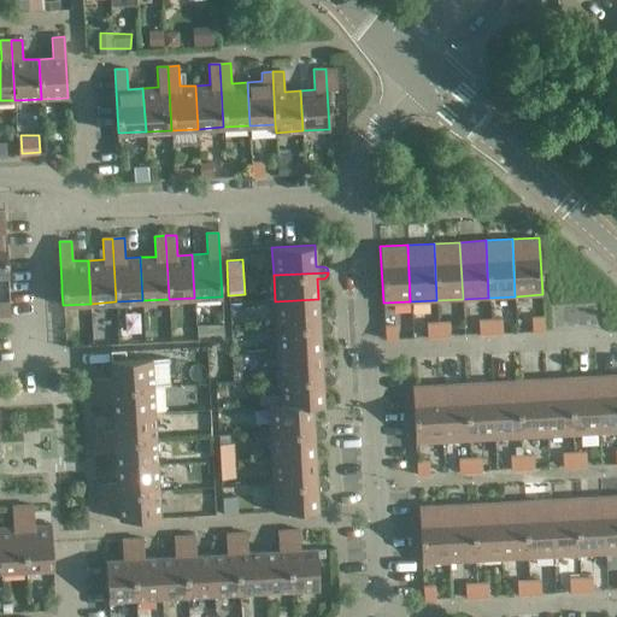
[(318,299),(275,301),(276,327),(330,324),(330,323),(329,319),(327,318),(319,319),(318,299)]
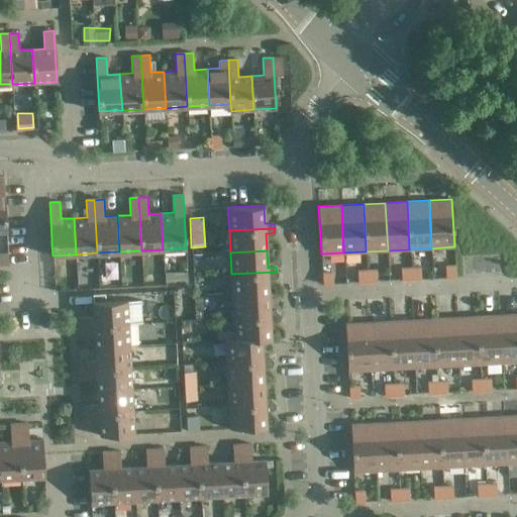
[(446,278),(455,277),(455,266),(445,267),(446,278)]
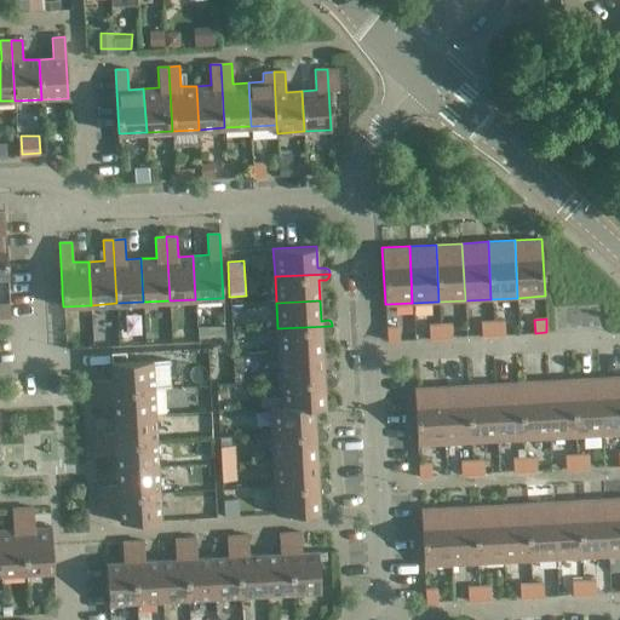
[(482,336),(505,334),(504,323),(481,325),(482,336)]
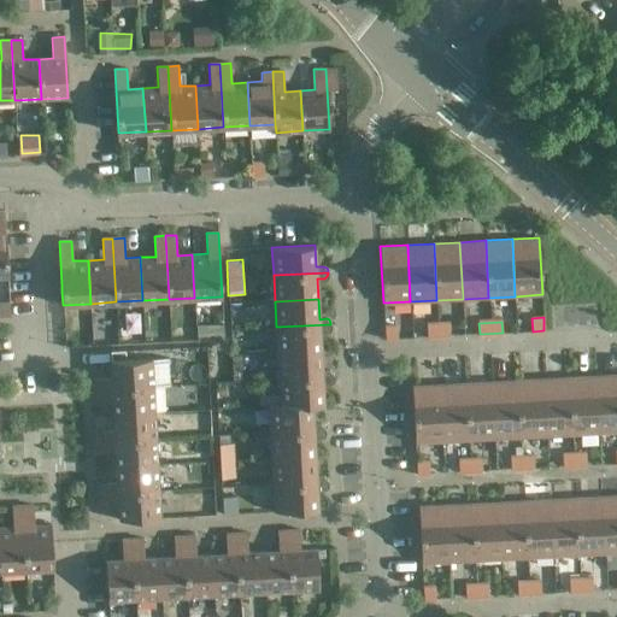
[(330,324),(276,327),(277,353),(321,351),(319,330),(327,330),(329,328),(331,325),(330,324)]
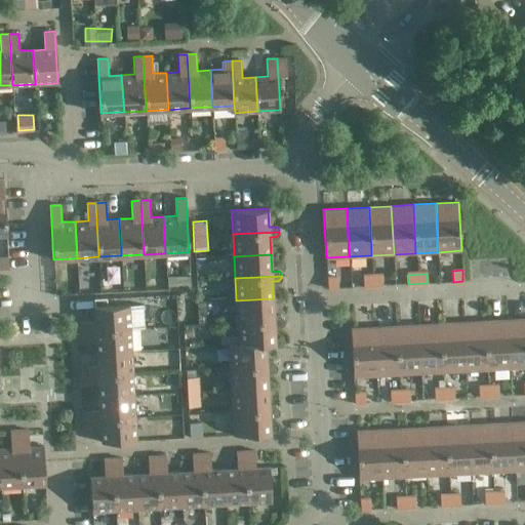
[(363,287),(384,286),(382,276),(363,277),(363,287)]
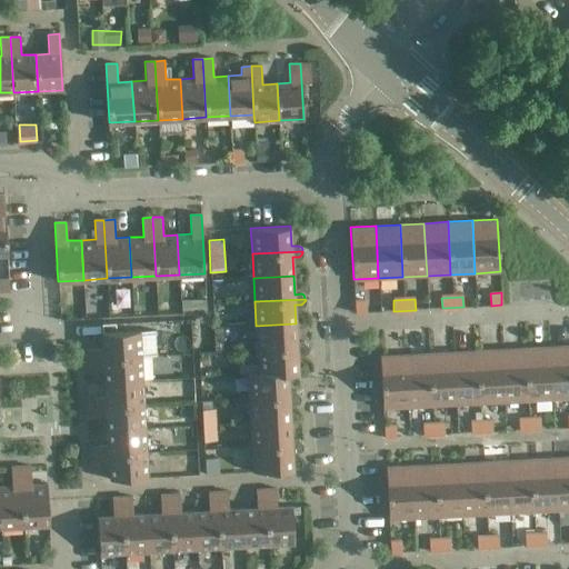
[(356,312),(367,312),(366,301),(355,302),(356,312)]
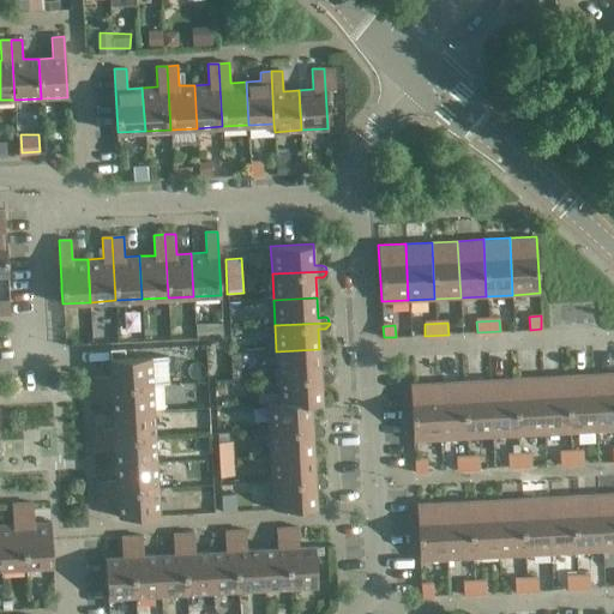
[(319,349),(276,351),(277,378),(332,374),(332,373),(330,371),(327,368),(320,369),(319,349)]
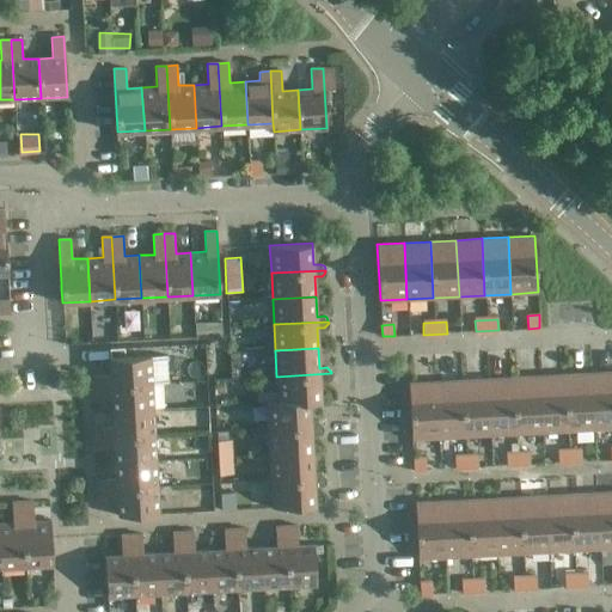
[(111,374),(91,375),(92,386),(151,383),(150,356),(110,359),(111,374)]
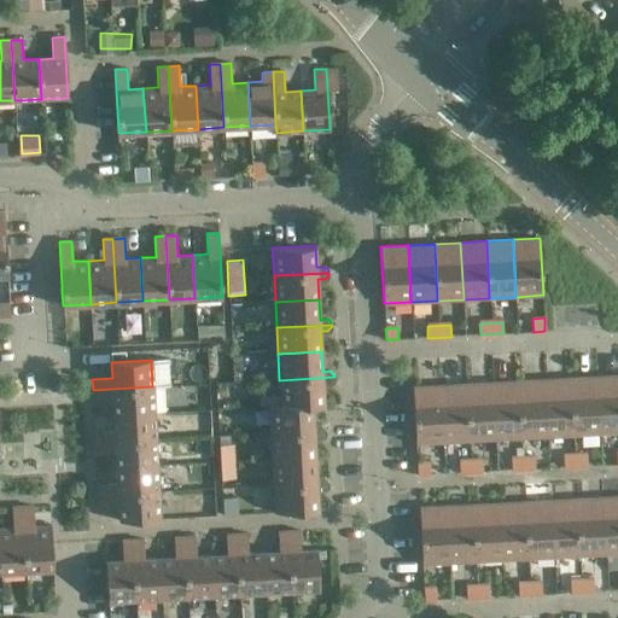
[(617,374),(596,377),(600,433),(617,432),(617,374)]
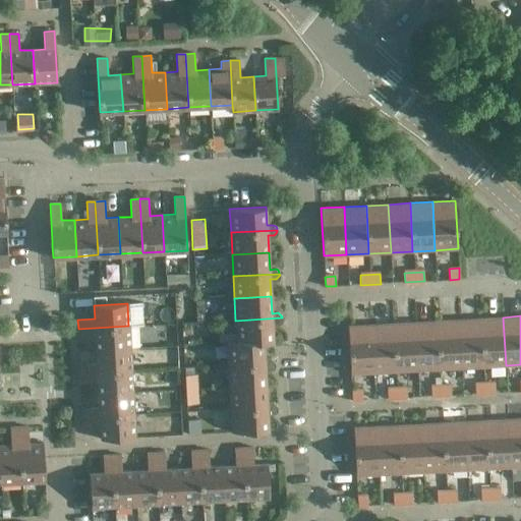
[(282,317),(235,321),(236,341),(227,342),(227,343),(273,340),(272,323),(279,323),(280,322),(281,322),(282,319),(282,317)]
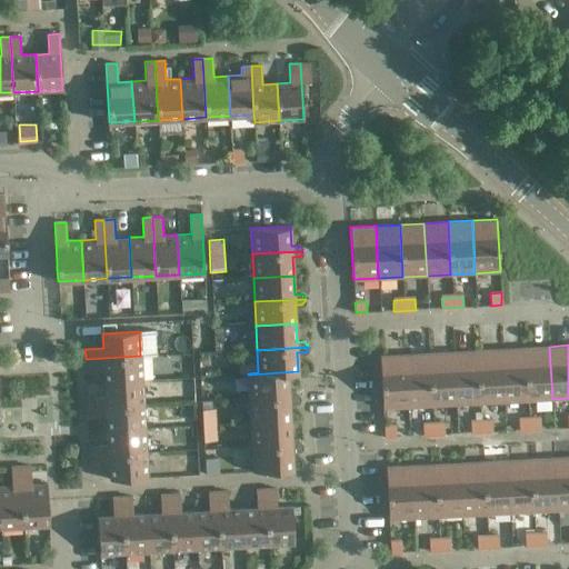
[(549,347),(526,348),(528,400),(552,399),(549,347)]
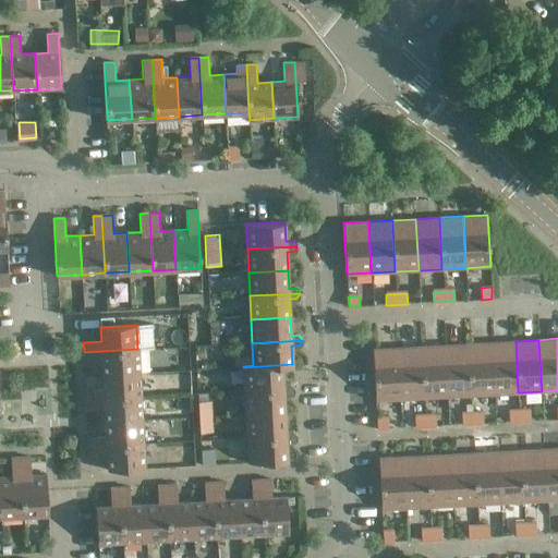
[(516,341),(492,342),(495,393),(518,392),(516,341)]
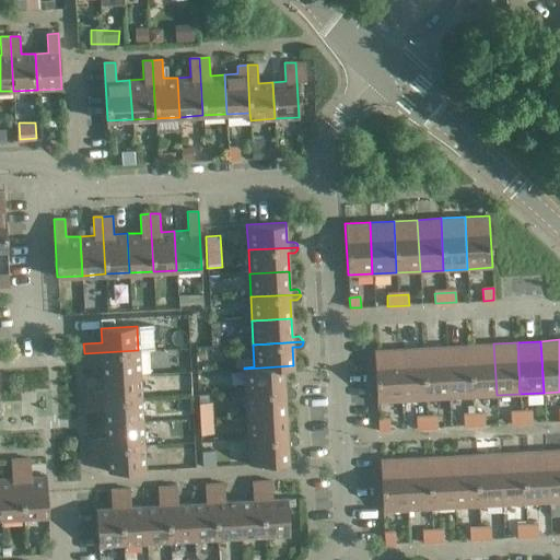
[(493,343),(469,345),(473,397),(497,395),(493,343)]
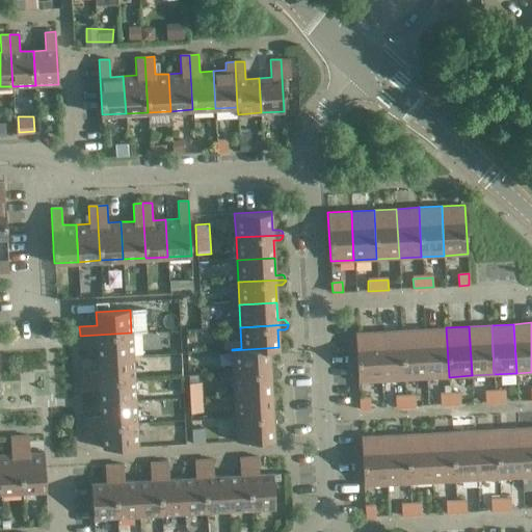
[(446,327),(424,328),(426,378),(449,377),(446,327)]
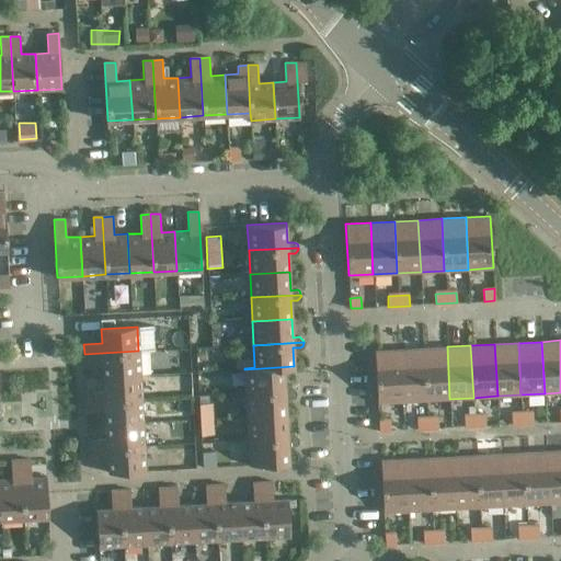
[(447,346),(423,348),(426,400),(449,399),(447,346)]
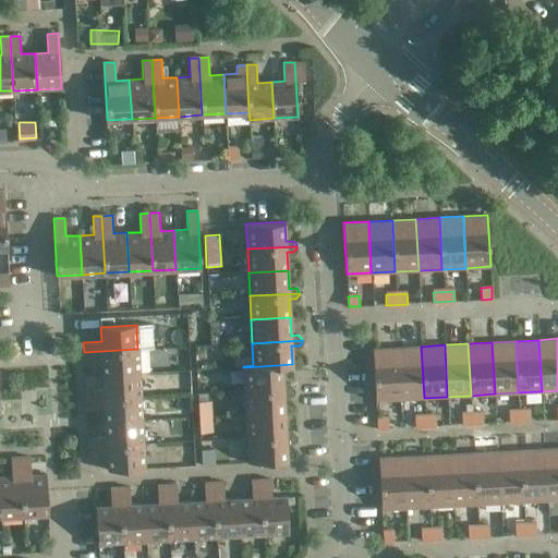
[(421,347),(397,348),(400,399),(424,398),(421,347)]
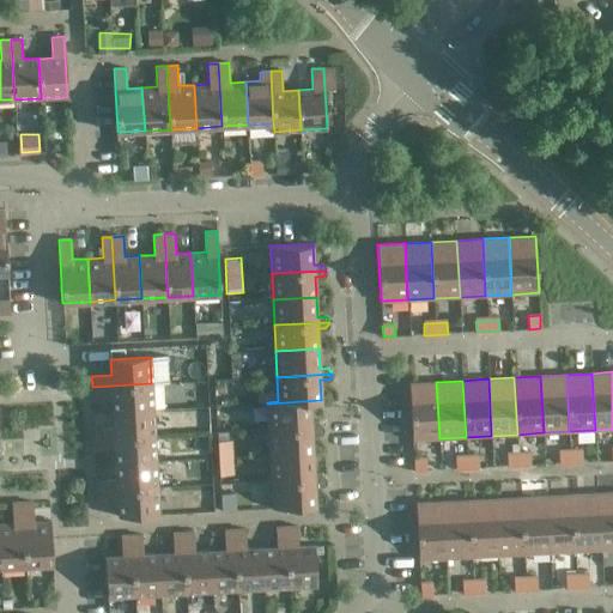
[(436,382),(410,383),(413,439),(439,438),(436,382)]
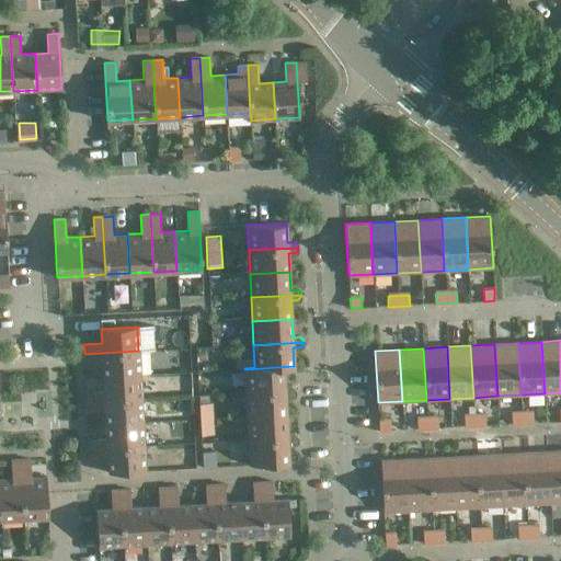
[(138,351),(84,354),(84,364),(103,363),(104,377),(139,375),(138,351)]
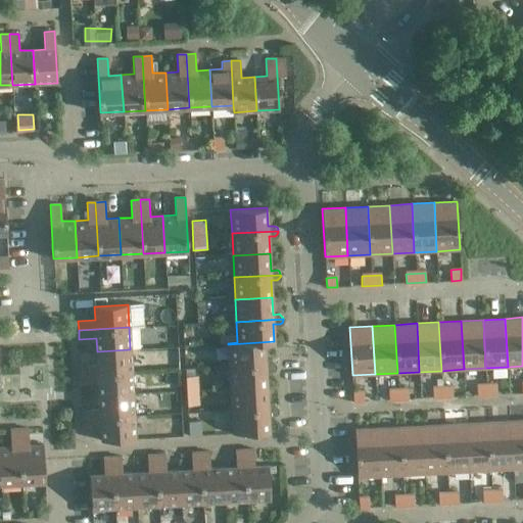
[(274,341),(228,344),(229,366),(276,364),(275,363),(274,361),(272,359),(266,360),(265,343),(274,342),(274,341)]
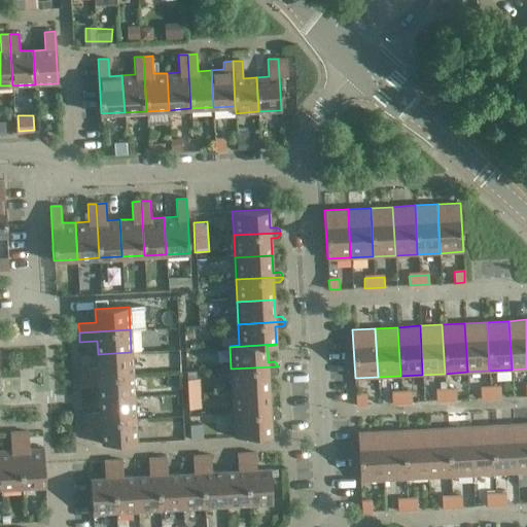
[(131,352),(98,354),(98,367),(80,367),(81,377),(133,375),(131,352)]
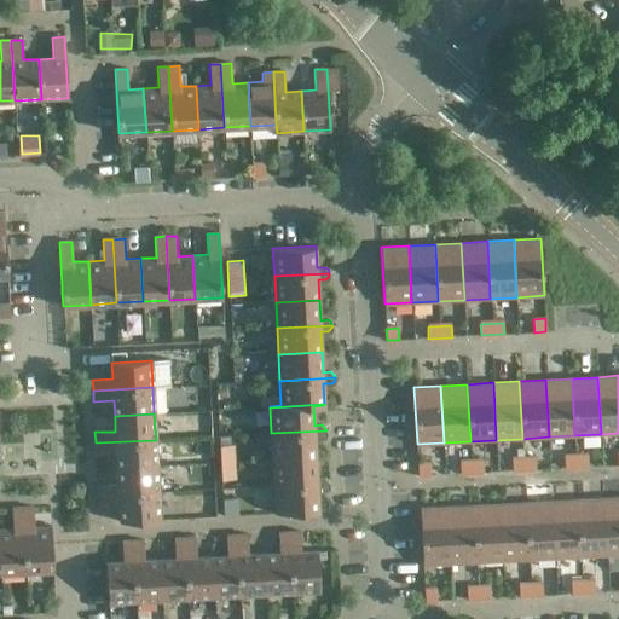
[(327,431),(271,433),(272,460),(316,457),(314,437),(322,437),(324,434),(327,432),(327,431)]
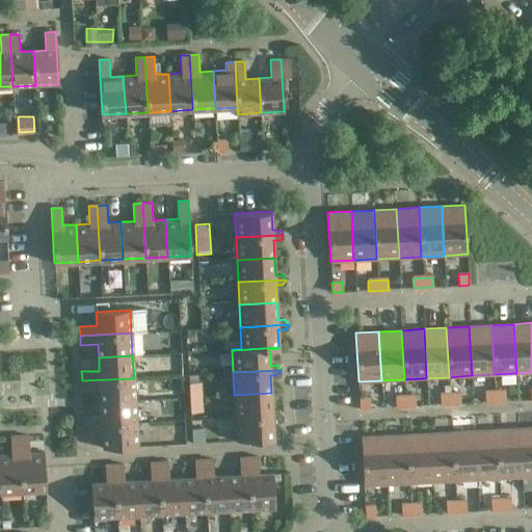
[(134,378),(82,380),(82,390),(100,389),(101,402),(135,400),(134,378)]
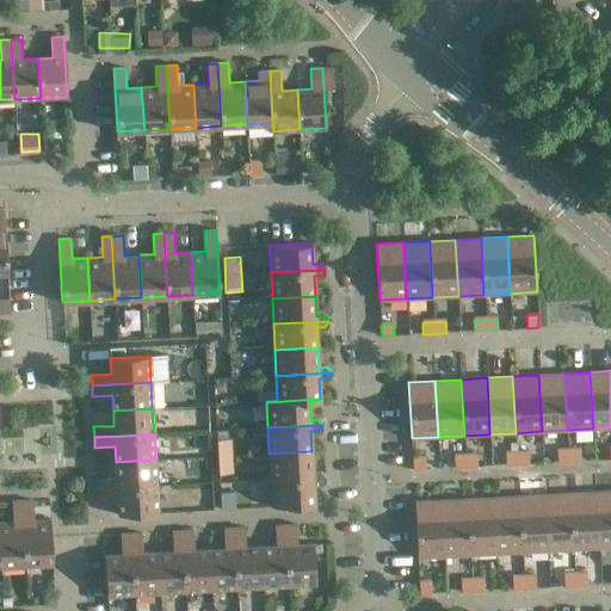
[(232,439),(216,439),(218,475),(233,474),(232,439)]
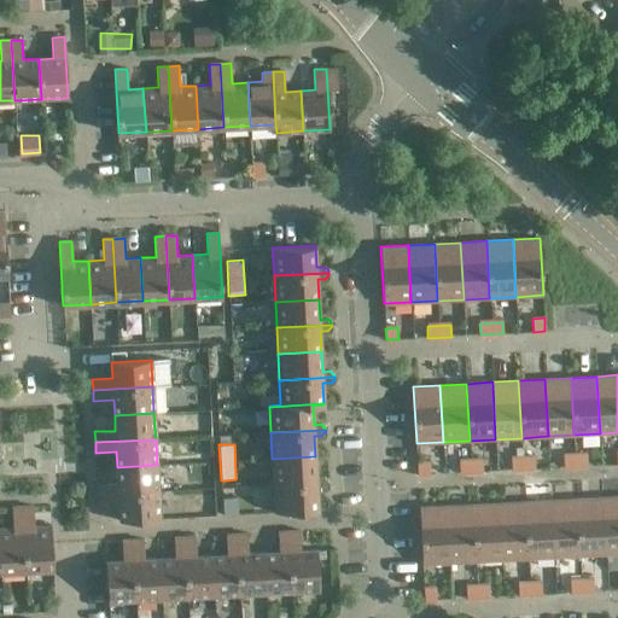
[(575,454),(576,467),(587,466),(586,453),(575,454)]
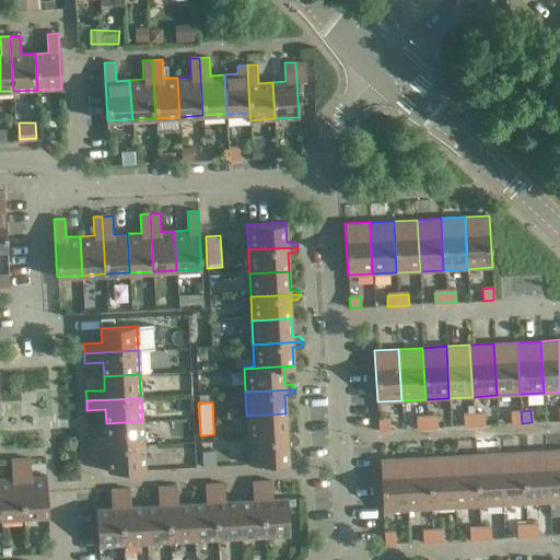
[(510,411),(511,423),(522,423),(521,411),(510,411)]
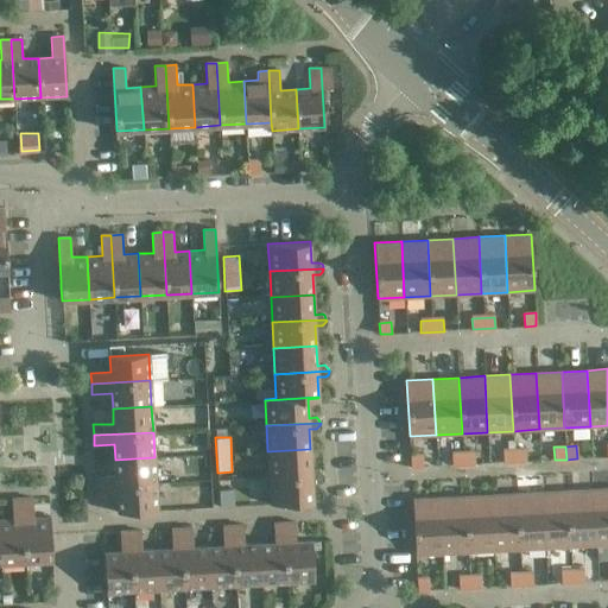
[(310,449),(267,451),(268,477),(323,474),(323,473),(321,470),(318,469),(311,469),(310,449)]
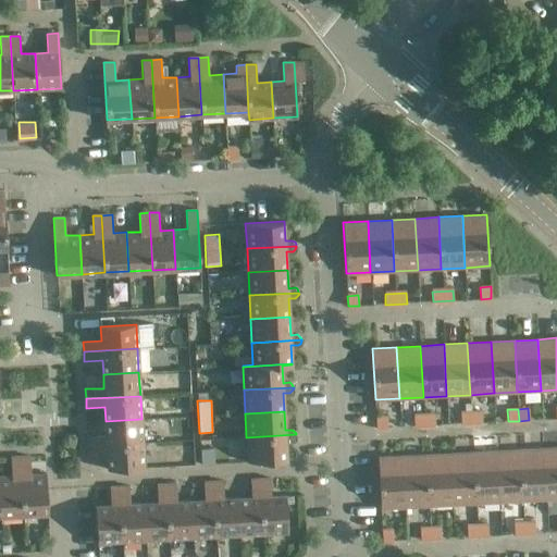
[(460,412),(461,424),(471,423),(471,411),(460,412)]
